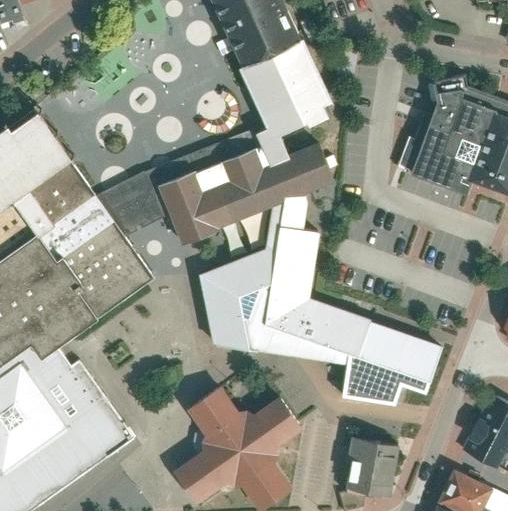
[(283,0),(211,0),(269,128),(256,132),(261,144),(254,147),(262,165),(290,154),(282,135),(331,115),(326,104),(333,102),(283,0)]
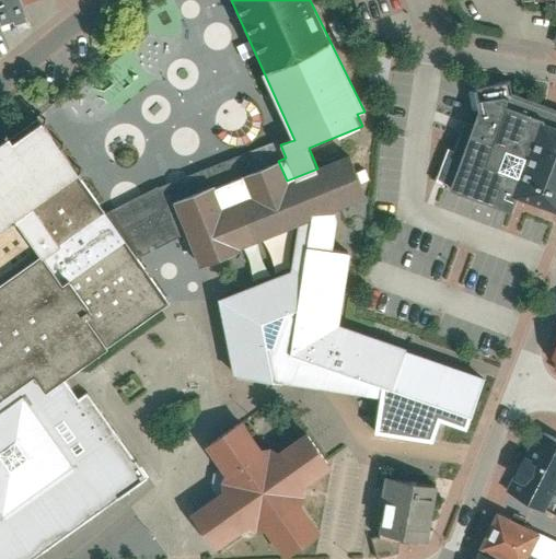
[(555,0),(551,0),(543,42),(555,44),(555,0)]
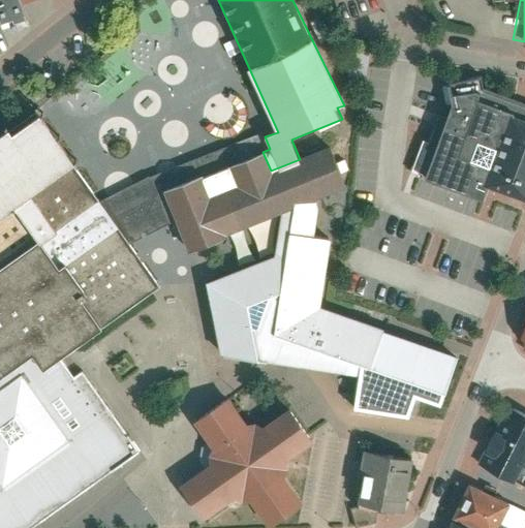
[(245,64),(239,52),(226,57),(233,70),(245,64)]
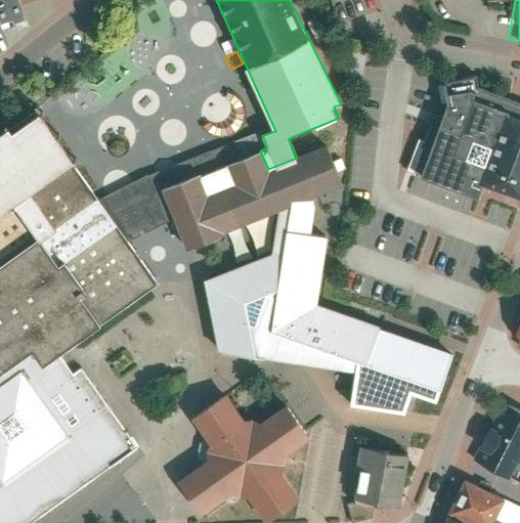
[(455,64),(416,77),(420,96),(394,164),(447,186),(452,172),(476,103),(516,117),(519,103),(519,98),(459,76),(455,64)]
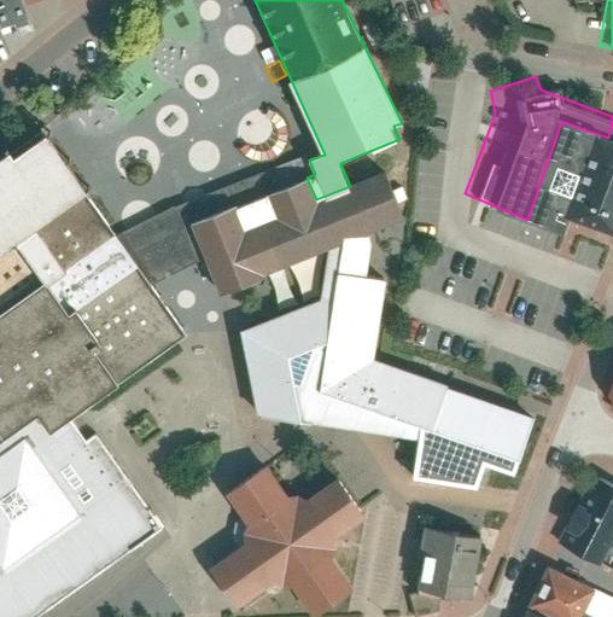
[(612,139),(608,138),(561,122),(533,203),(589,221),(612,149),(612,139)]
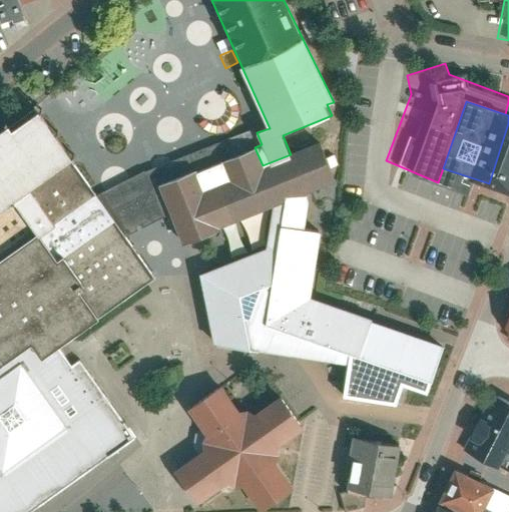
[(29,511),(133,439),(77,362),(70,368),(56,348),(151,280),(124,237),(95,195),(70,161),(75,157),(41,111),(15,130),(11,125),(0,132),(0,511),(29,511)]
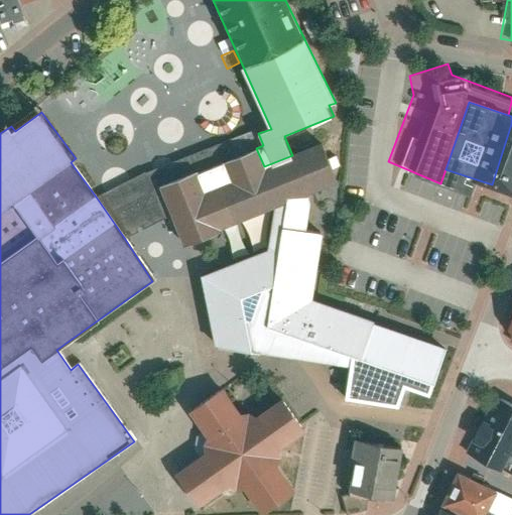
[(263,145),(258,133),(256,128),(143,172),(96,197),(125,239),(171,215),(160,186),(256,148),(263,145)]
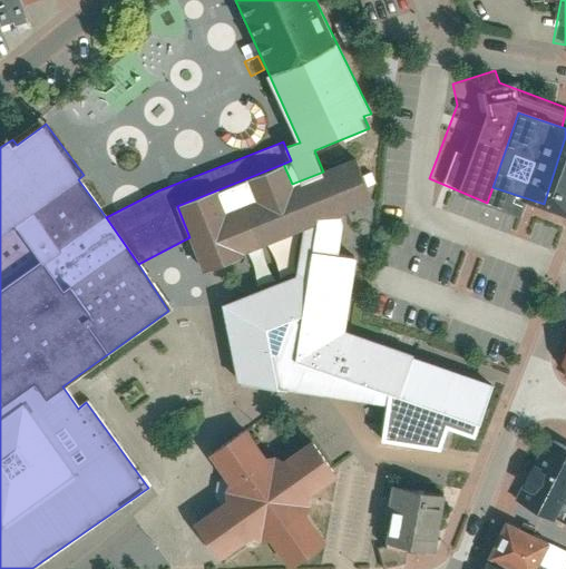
[(283,164),(177,206),(189,237),(202,268),(305,227),(344,212),(370,202),(352,159),(323,172),(292,184),(283,164)]
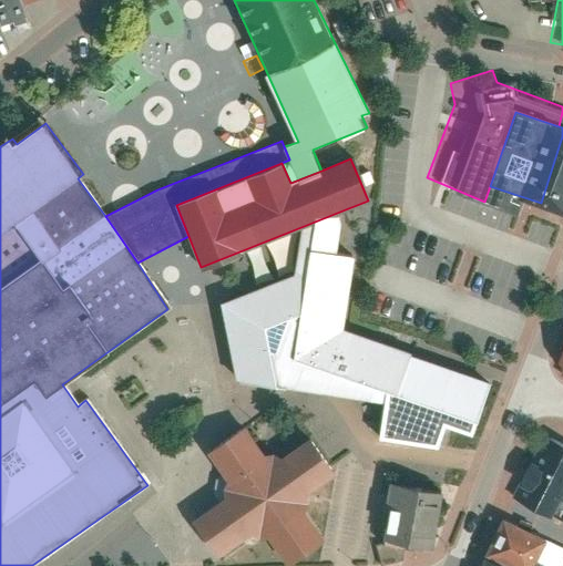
[(296,273),(223,301),(235,380),(384,402),(381,438),(442,446),(446,425),(473,435),(491,386),(343,330),(356,256),(337,254),(343,211),(304,226),(296,273)]
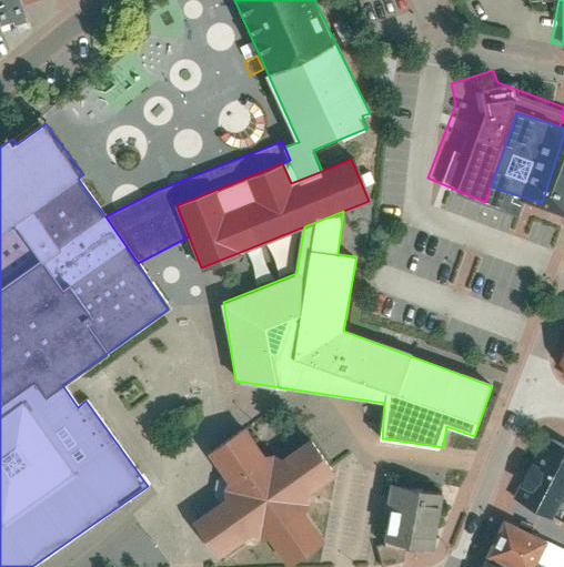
[(563,337),(559,335),(550,361),(563,367),(563,337)]
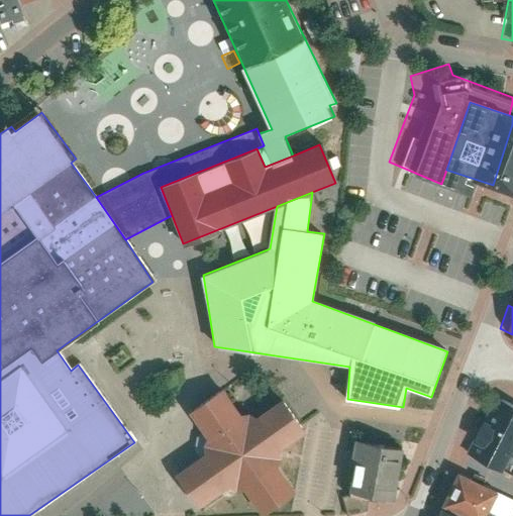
[(239,413),(223,389),(190,415),(203,431),(195,438),(194,451),(198,460),(181,472),(203,506),(228,488),(244,491),(263,514),(295,492),(278,466),(281,449),(304,431),(280,399),(258,415),(239,413)]
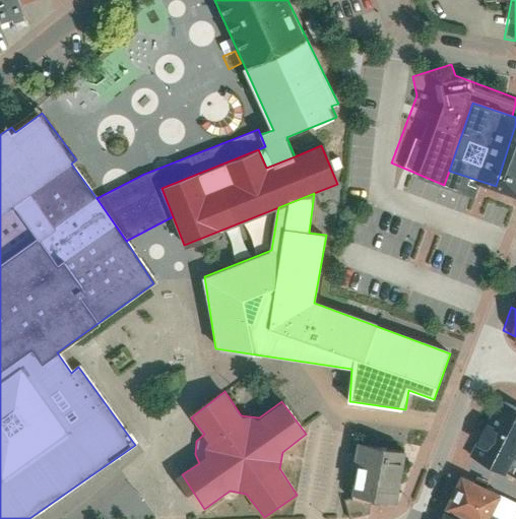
[(515,410),(489,396),(457,455),(490,472),(505,444),(515,449),(515,410)]
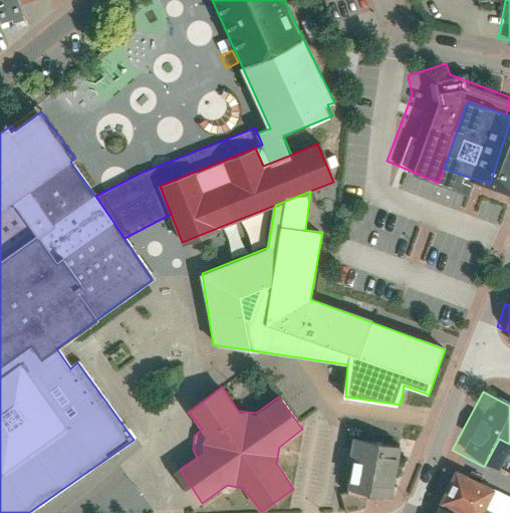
[(404,448),(352,440),(348,463),(355,464),(350,495),(396,502),(404,448)]
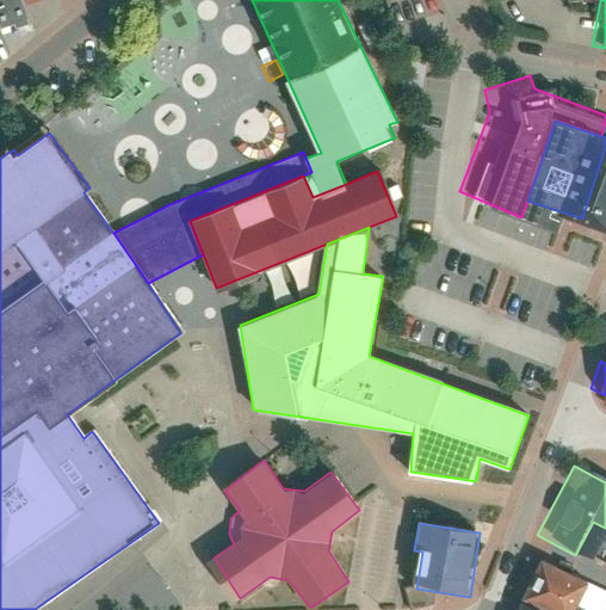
[(601,609),(605,602),(605,592),(535,559),(515,599),(538,609),(567,609),(569,605),(579,609),(601,609)]
